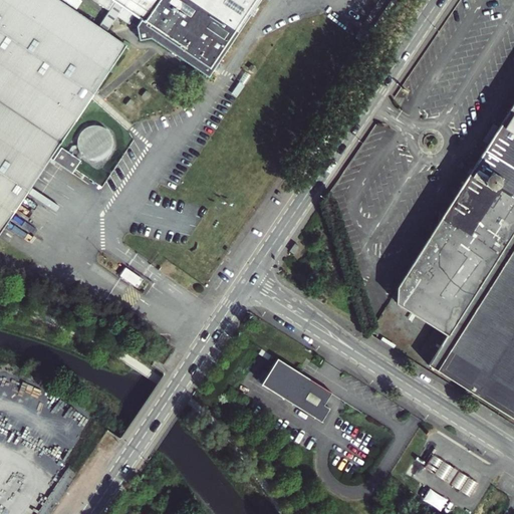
[(0,0),(0,231),(127,46),(106,32),(98,26),(60,0),(0,0)]
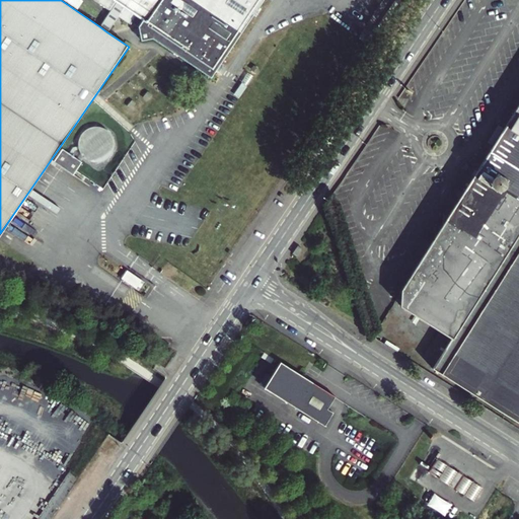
[(96,0),(112,9),(117,1),(125,7),(145,20),(139,29),(174,55),(207,0),(96,0)]
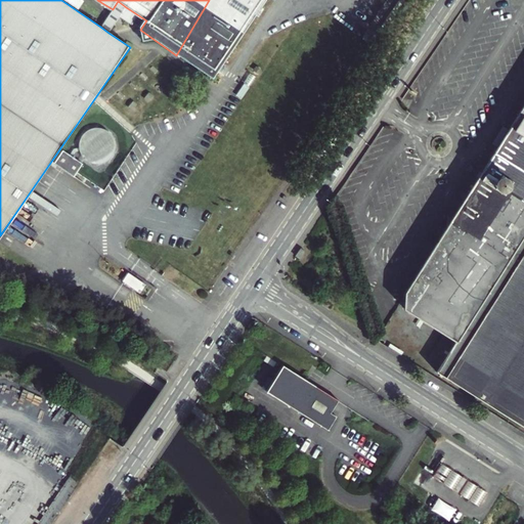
[(268,0),(209,0),(176,55),(213,81),(268,0)]
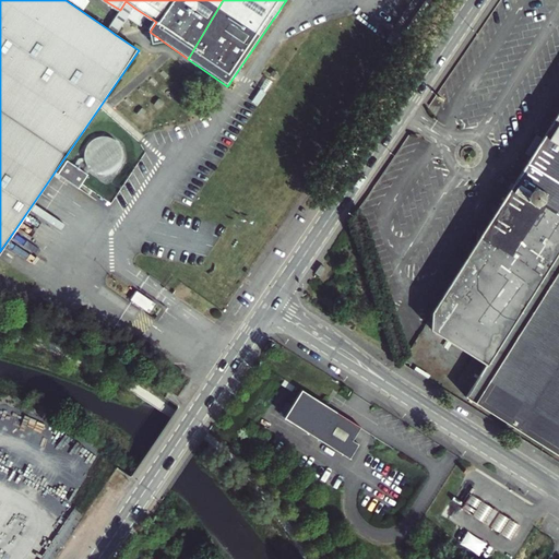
[(116,35),(134,8),(126,1),(120,10),(107,28),(116,35)]
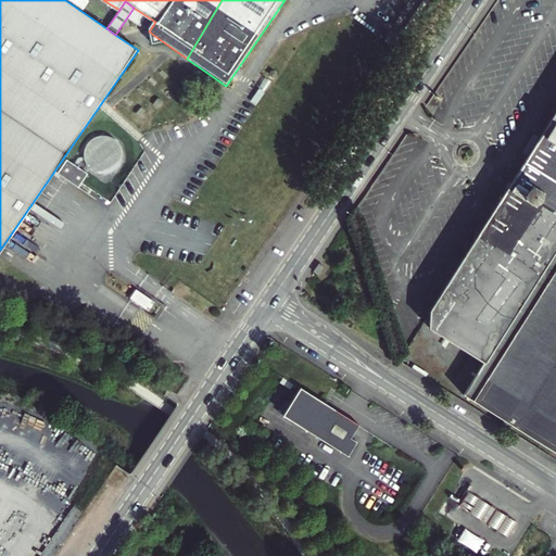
[(555,114),(429,314),(436,332),(488,366),(467,397),(555,453),(555,114)]
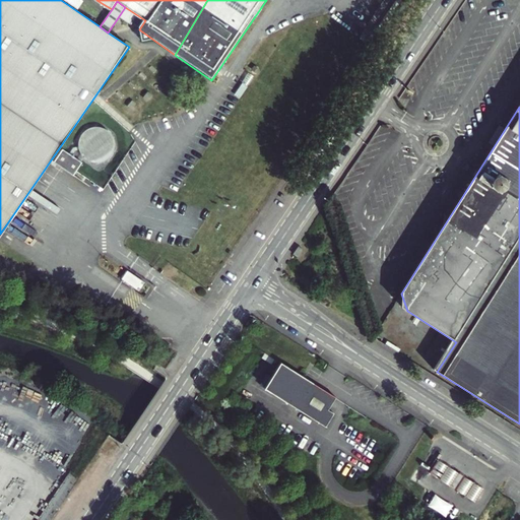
[(82,163),(63,149),(55,161),(73,175),(82,163)]
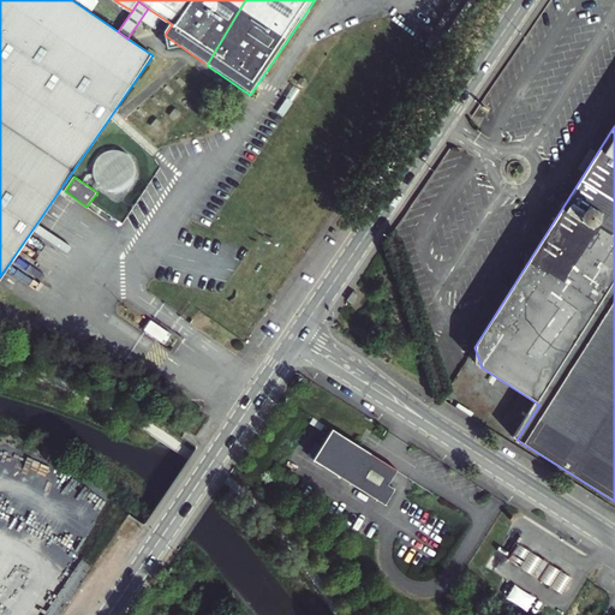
[(352,308),(358,298),(353,296),(346,303),(352,308)]
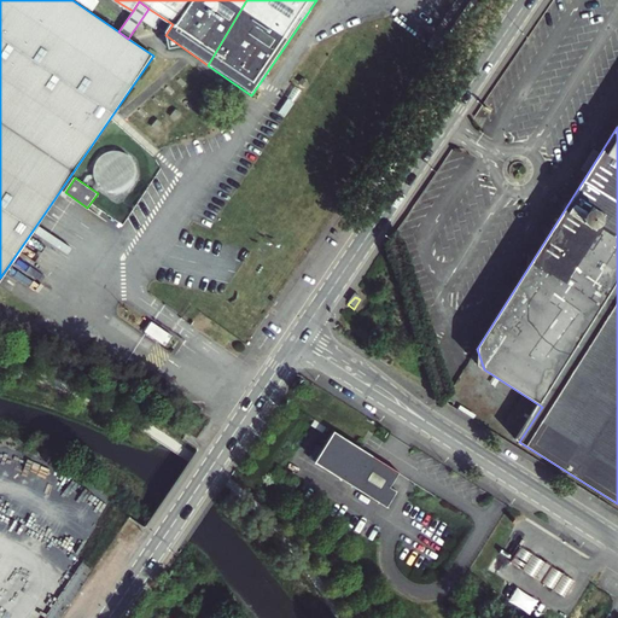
[(174,342),(155,328),(149,338),(168,350),(174,342)]
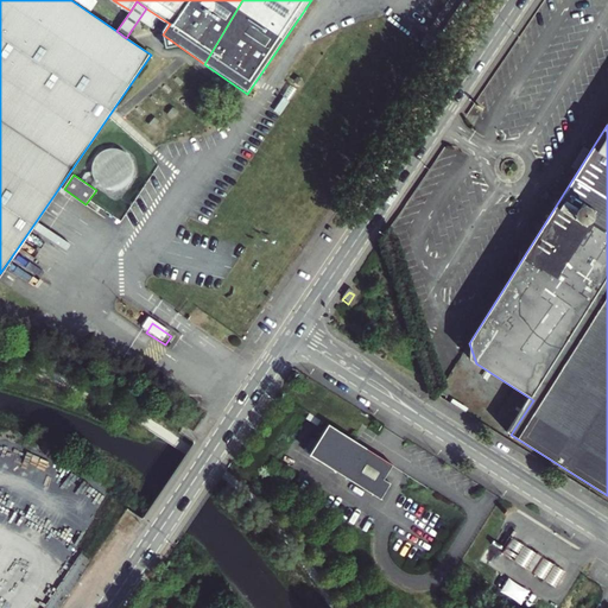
[(183,426),(195,412),(188,407),(178,424),(183,426)]
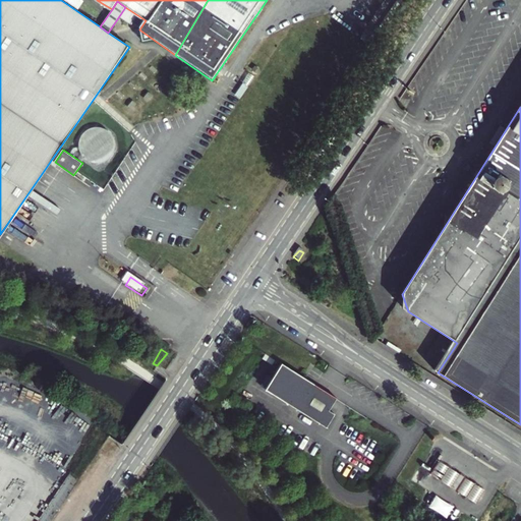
[(283,364),(267,390),(327,428),(336,414),(330,411),(338,399),(283,364)]
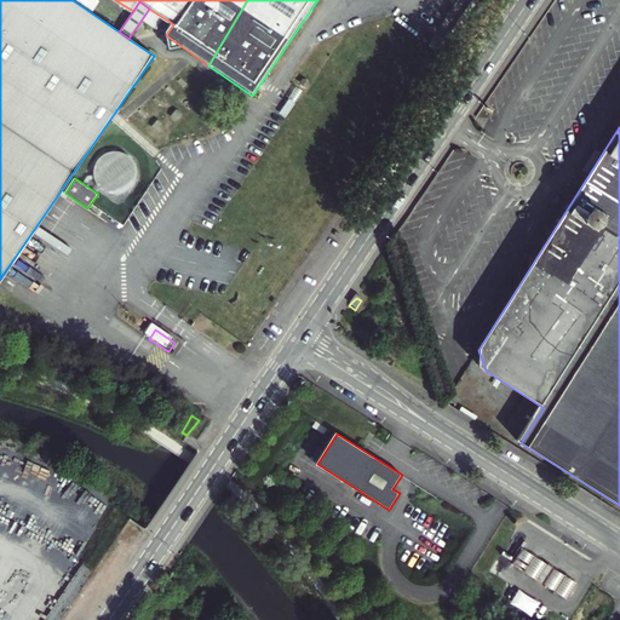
[(526,551),(516,566),(541,581),(550,566),(526,551)]
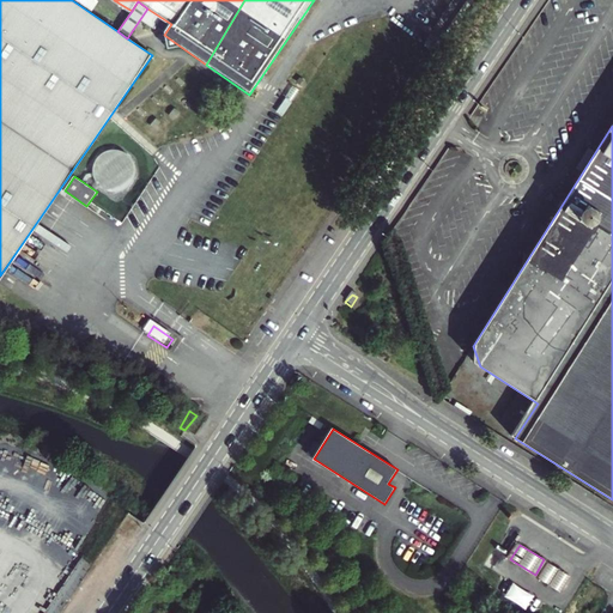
[(544,559),(535,575),(540,578),(550,564),(544,559)]
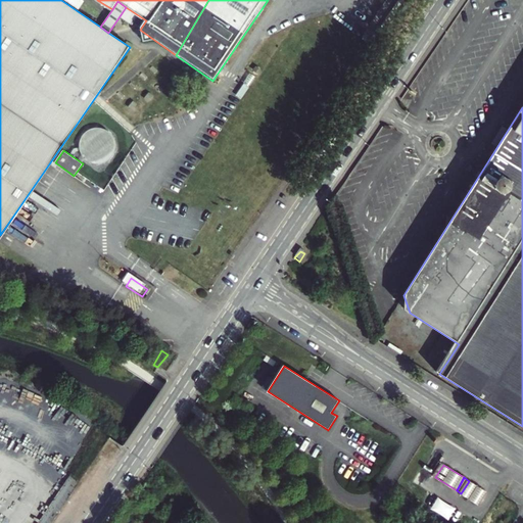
[(489,493),(469,481),(461,493),(481,506),(489,493)]
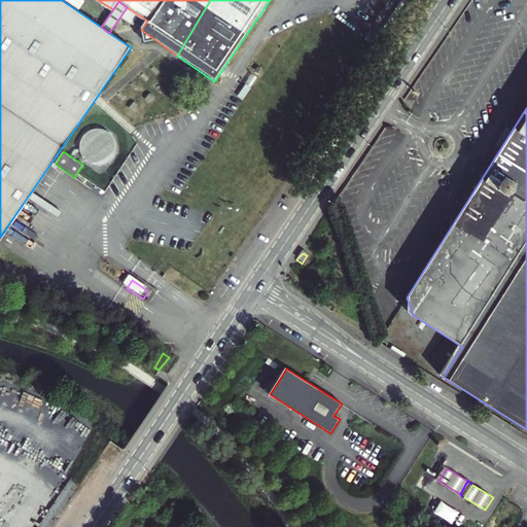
[(443,500),(436,511),(456,523),(462,513),(443,500)]
